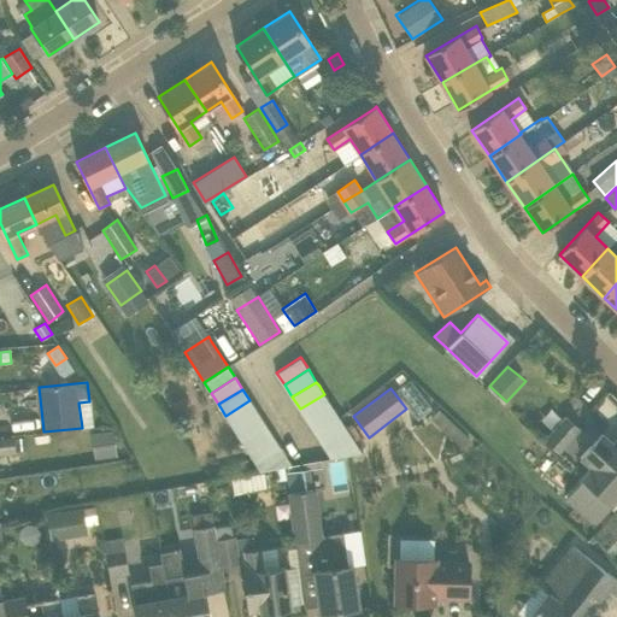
[(300,409),(307,422),(331,406),(324,394),(300,409)]
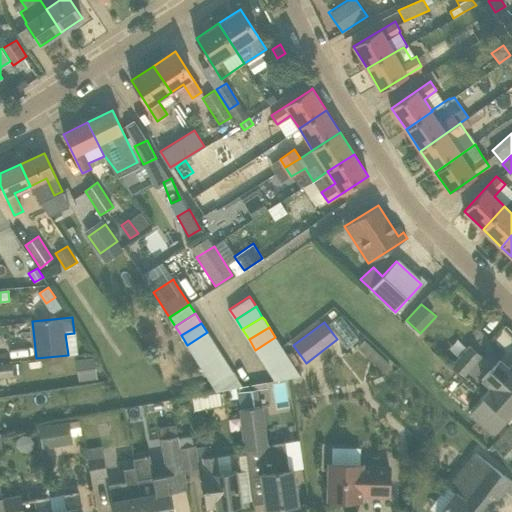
[(193,354),(213,341),(207,332),(187,345),(193,354)]
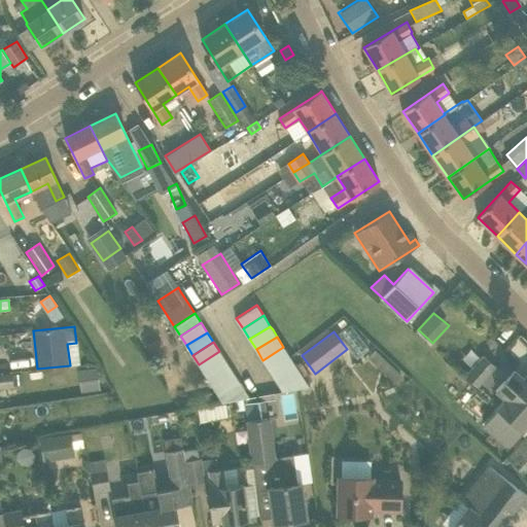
[(290,357),(285,349),(283,347),(262,360),(270,371),(290,357)]
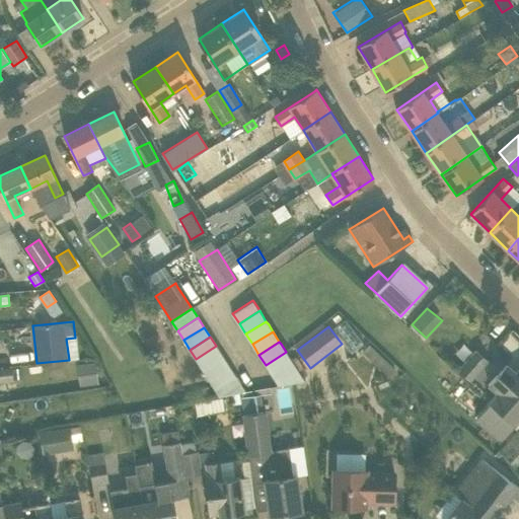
[(397,371),(378,353),(371,345),(363,352),(390,378),(397,371)]
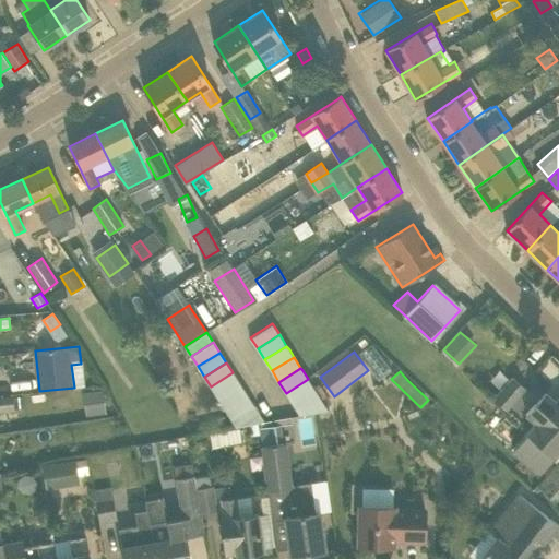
[(217,396),(239,383),(233,372),(211,387),(217,396)]
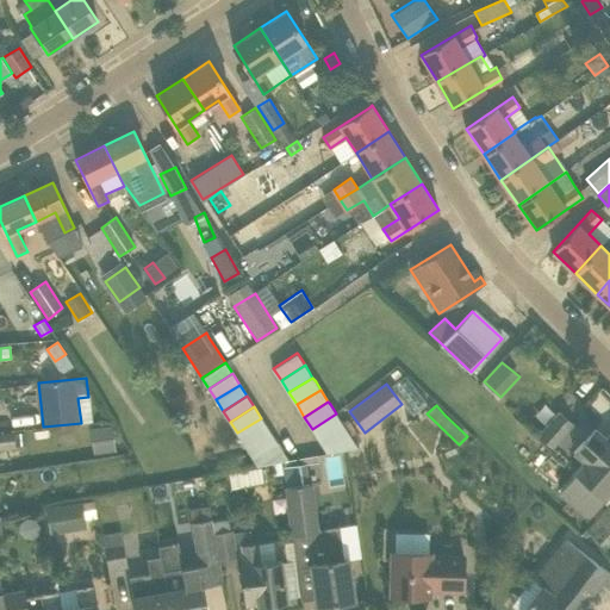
[(553,449),(574,425),(559,411),(539,435),(553,449)]
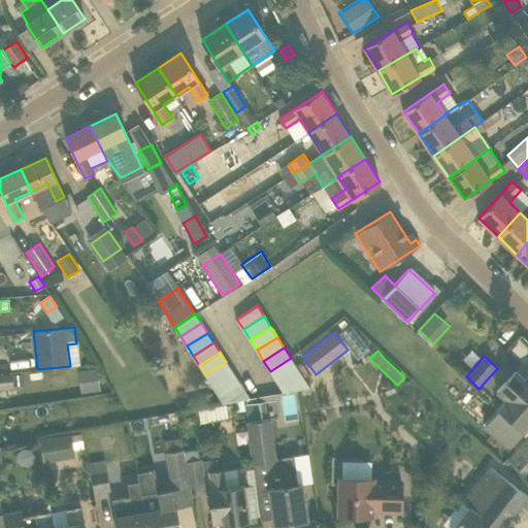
[(270,371),(276,382),(297,368),(291,358),(270,371)]
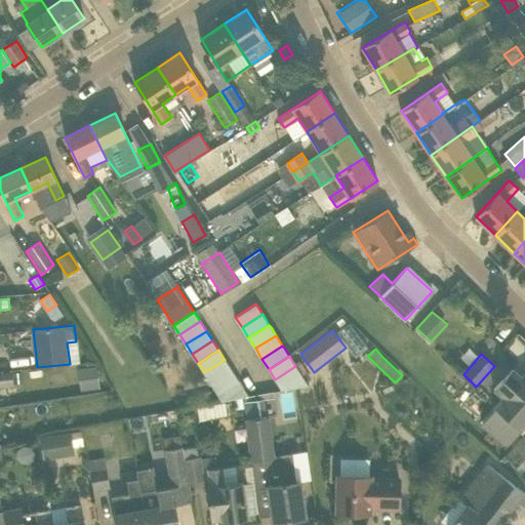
[(210,381),(231,369),(225,360),(204,372),(210,381)]
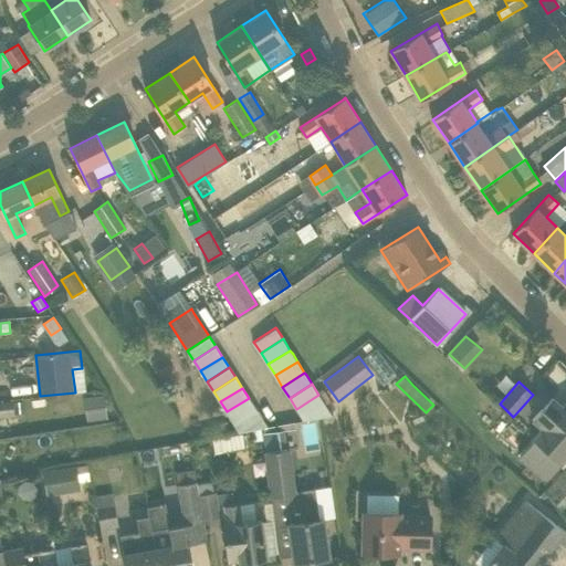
[(104,394),(84,397),(87,420),(107,418),(104,394)]
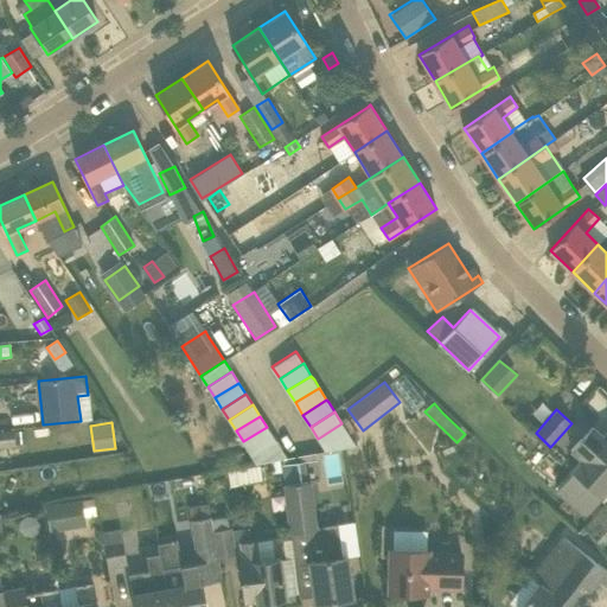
[(356,445),(342,423),(318,439),(326,451),(356,445)]
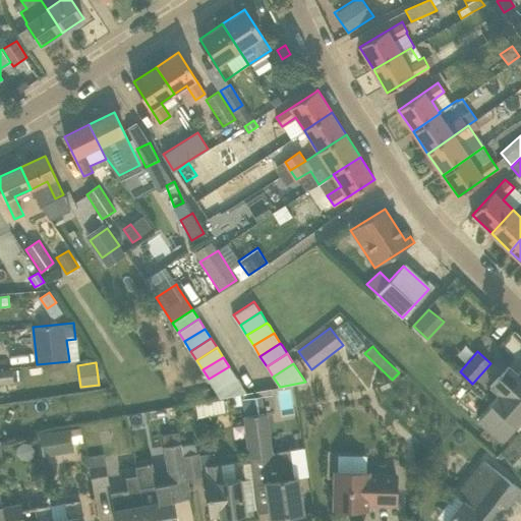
[(488,387),(498,395),(489,403),(503,415),(520,395),(520,368),(517,373),(509,365),(488,387)]
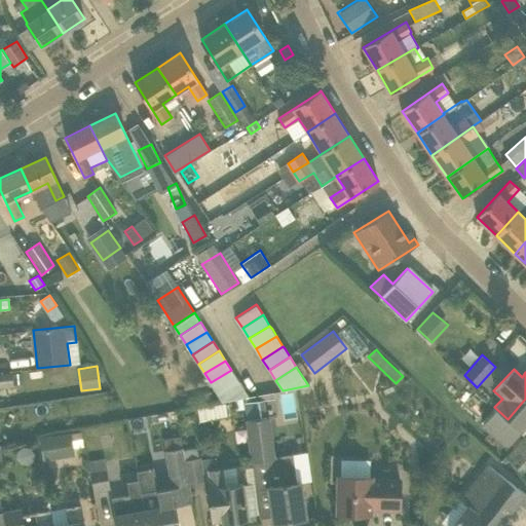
[(217,392),(236,379),(231,370),(211,382),(217,392)]
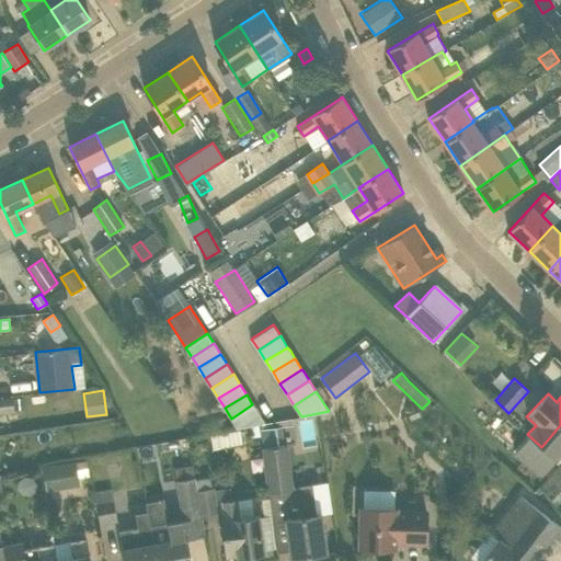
[(0,398),(0,412),(14,411),(14,410),(13,397),(0,398)]
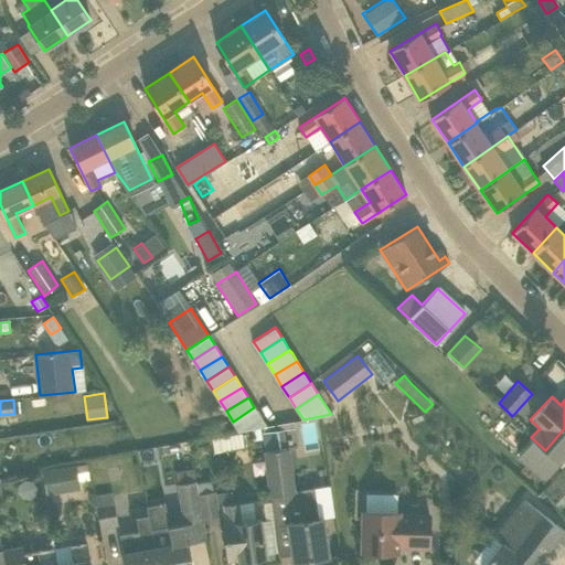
[(13,400),(14,413),(25,412),(23,400),(13,400)]
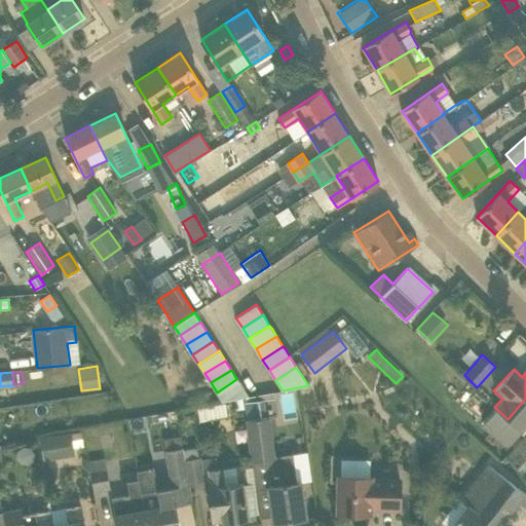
[(248,397),(236,379),(217,392),(223,402),(248,397)]
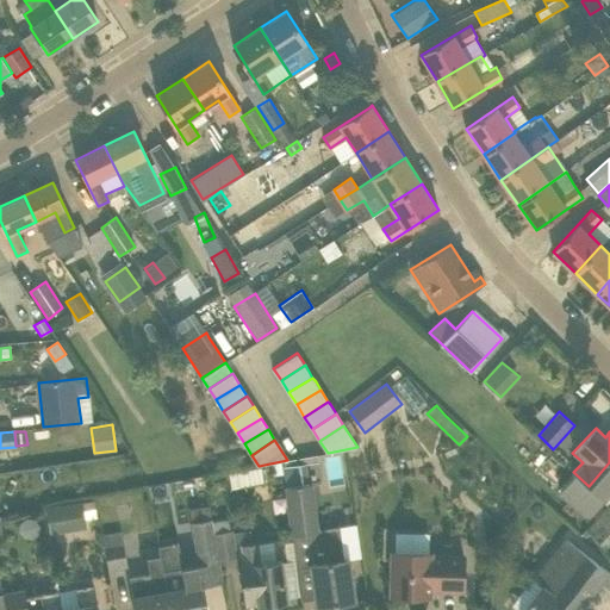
[(306,462),(284,466),(282,467),(284,474),(286,486),(310,483),(306,462)]
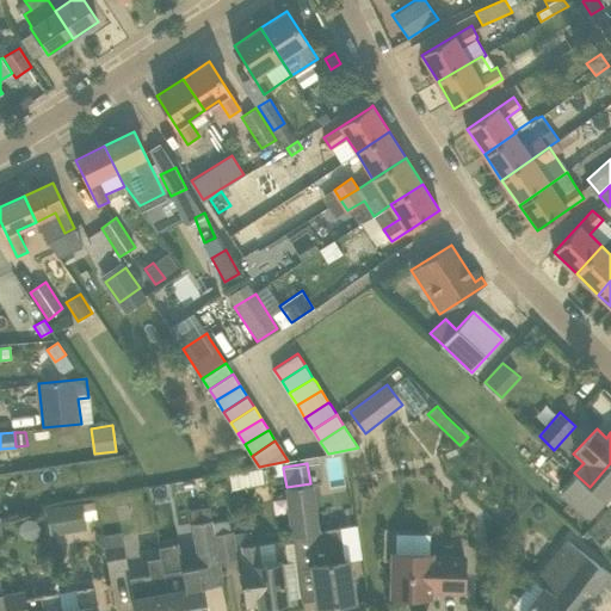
[(603,500),(610,491),(610,463),(590,487),(603,500)]
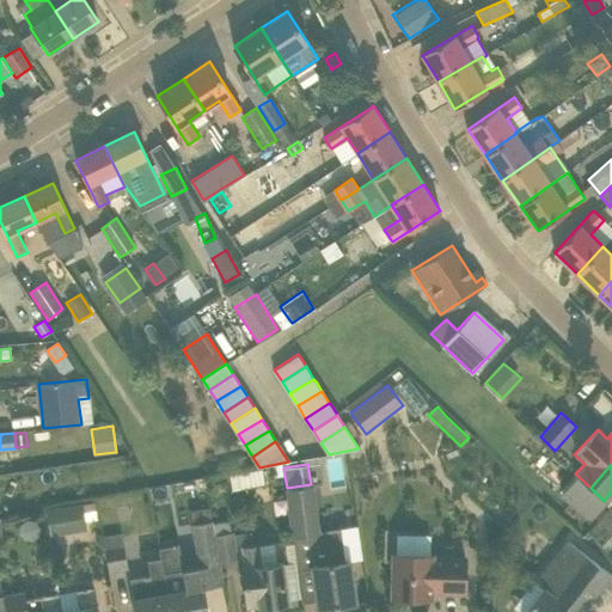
[(234,487),(265,482),(264,469),(233,472),(234,487)]
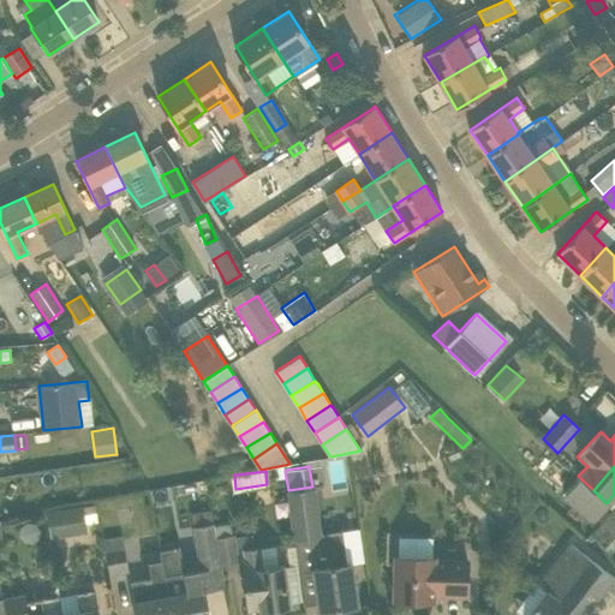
[(294,539),(300,572),(314,569),(321,610),(338,608),(339,611),(352,610),(352,608),(359,607),(353,562),(346,562),(342,531),(322,535),(314,487),(312,487),(288,490),(287,490),(293,539),(294,539)]
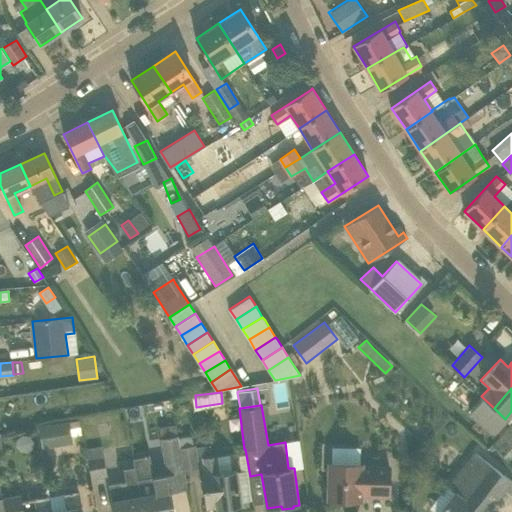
[(81,429),(80,420),(70,422),(71,431),(81,429)]
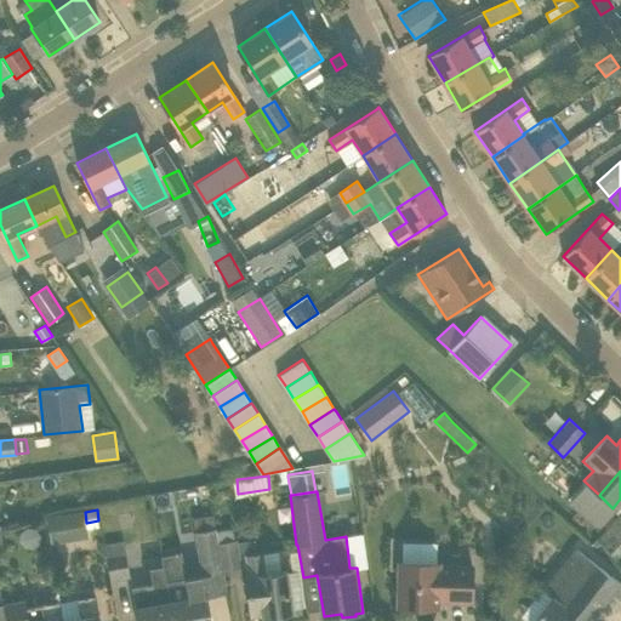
[(620,512),(593,542),(620,569),(620,512)]
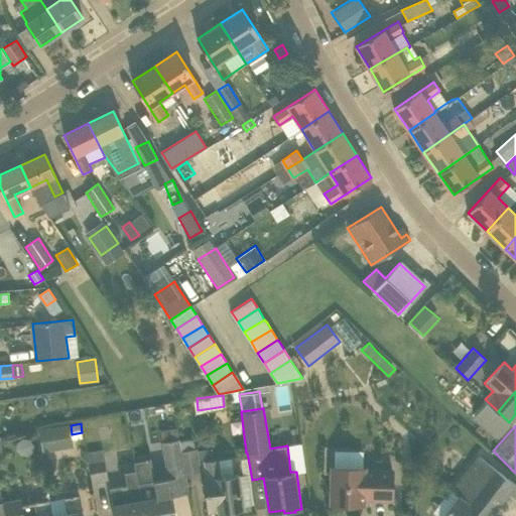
[(55,450),(51,427),(39,429),(42,453),(55,450)]
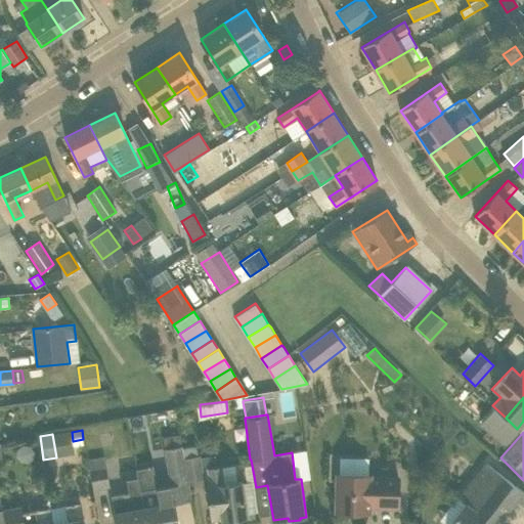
[(163,437),(165,448),(181,446),(179,434),(163,437)]
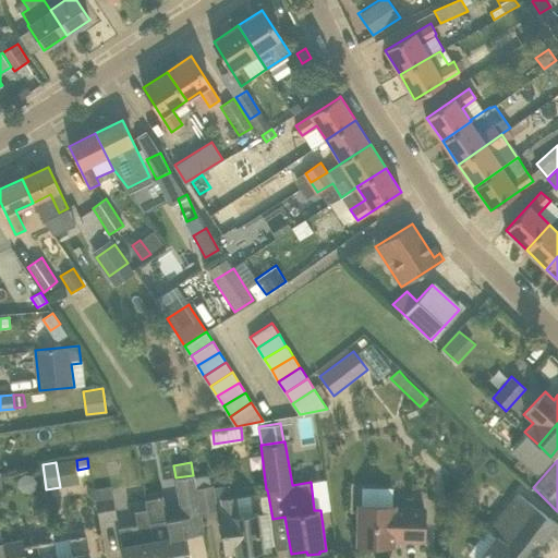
[(193,476),(195,487),(197,504),(199,513),(222,510),(222,517),(220,517),(226,554),(227,554),(227,548),(235,547),(237,553),(243,553),(243,557),(257,555),(256,550),(263,549),(257,512),(238,514),(235,496),(230,497),(229,484),(214,486),(214,484),(210,485),(208,474),(193,476)]
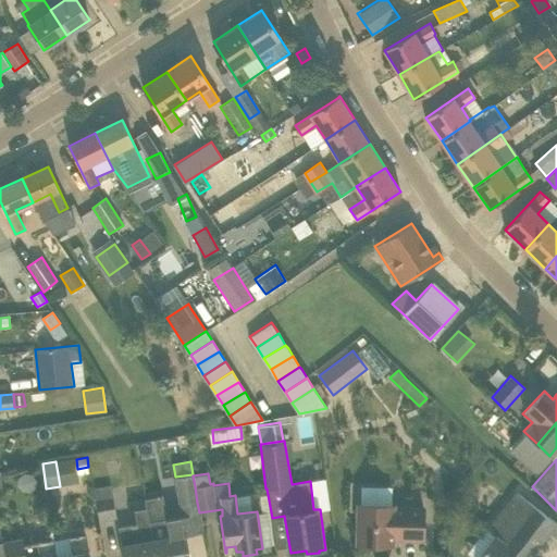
[(197,503),(195,486),(193,475),(193,474),(175,477),(180,506),(197,503)]
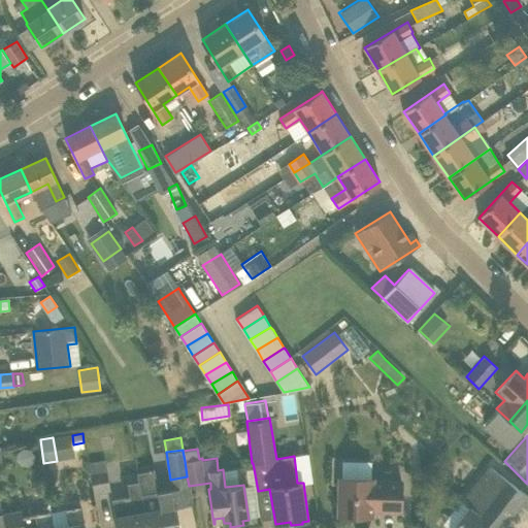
[(89,463),(95,493),(110,491),(105,460),(89,463)]
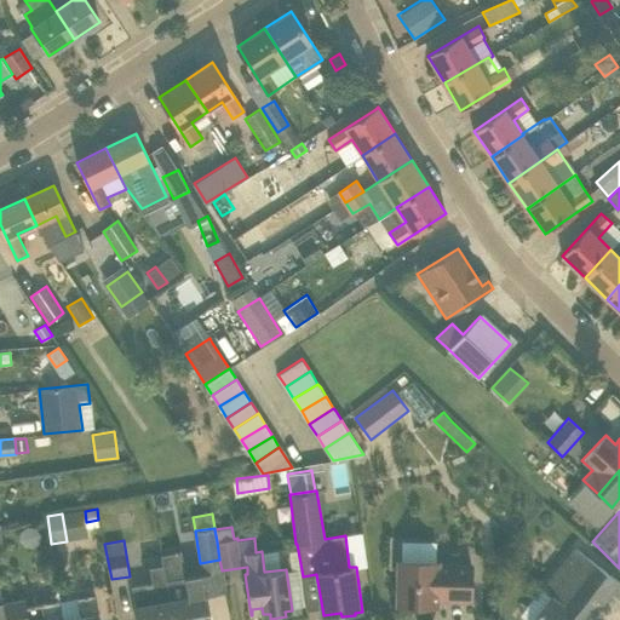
[(533,619),(587,619),(610,591),(619,598),(619,580),(574,547),(541,587),(551,596),(533,619)]
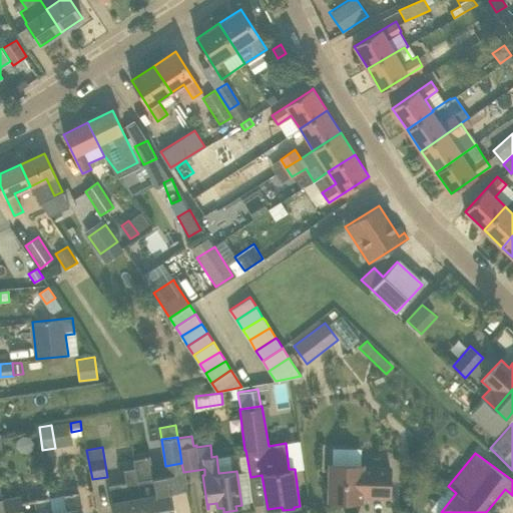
[(362,465),(360,465),(359,462),(332,462),(332,464),(330,464),(329,500),(353,501),(353,495),(390,496),(390,482),(390,468),(362,467),(362,465)]
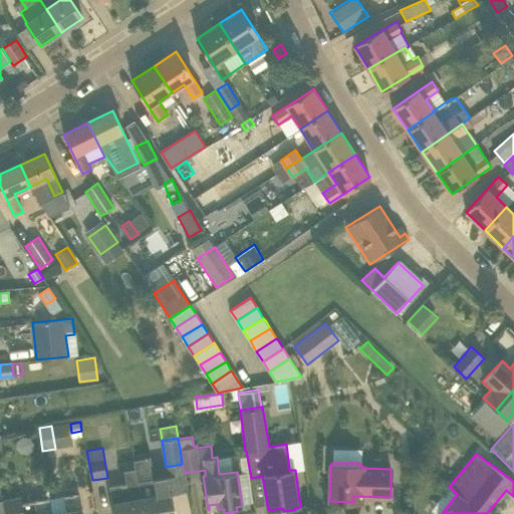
[(166,467),(167,477),(138,481),(138,482),(143,513),(174,513),(171,494),(187,491),(184,473),(182,464),(166,467)]
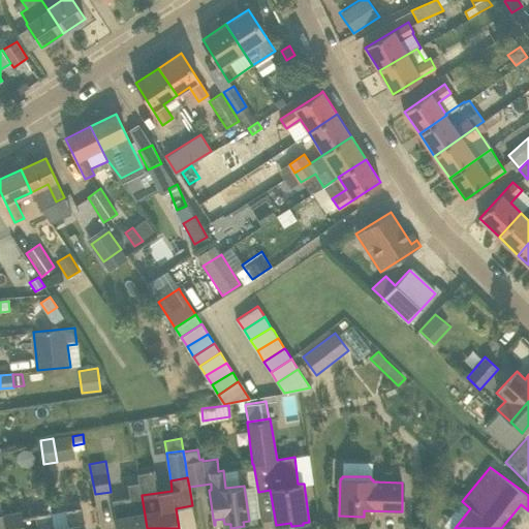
[(147,528),(142,496),(113,501),(116,518),(115,518),(116,528),(147,528)]
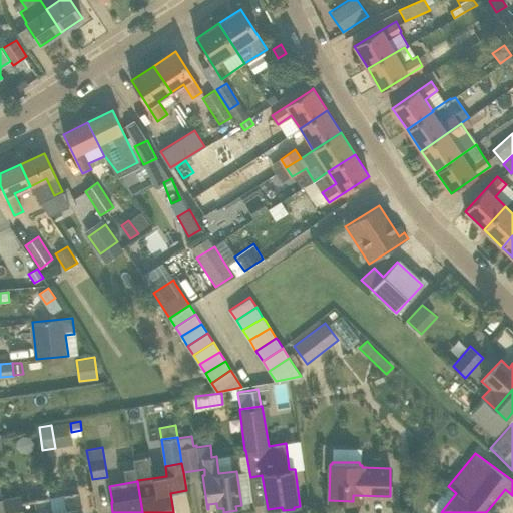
[(82,512),(78,492),(64,495),(67,511),(57,512),(82,512)]
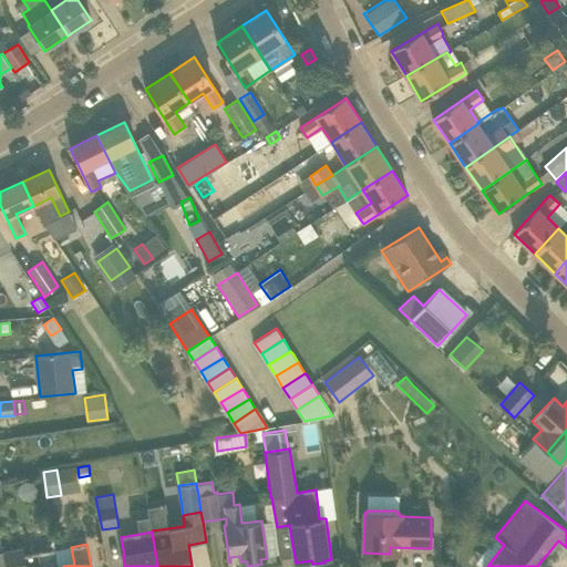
[(22,547),(2,550),(3,552),(6,566),(57,566),(54,549),(23,555),(22,547)]
